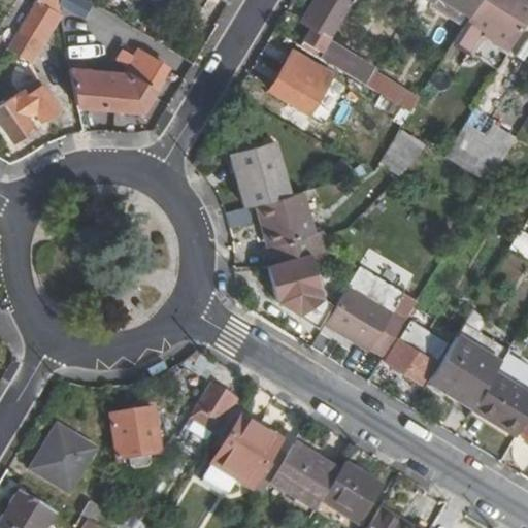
[(319,0),(306,21),(315,26),(303,45),(320,56),(329,41),(355,0),(319,0)]
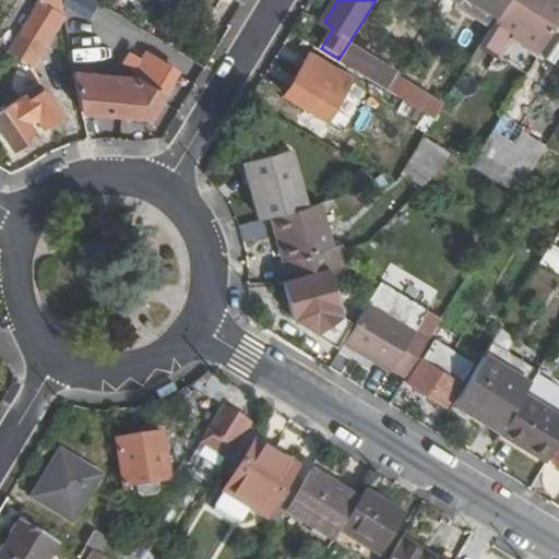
[(453,0),(456,2),(458,0),(470,0),(495,16),(503,0),(453,0)]
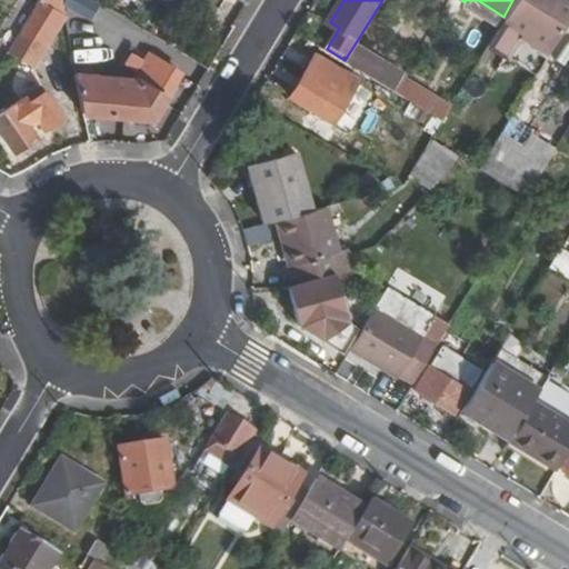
[(568,0),(512,0),(503,17),(502,19),(500,22),(550,51),(551,49),(568,20),(568,0)]
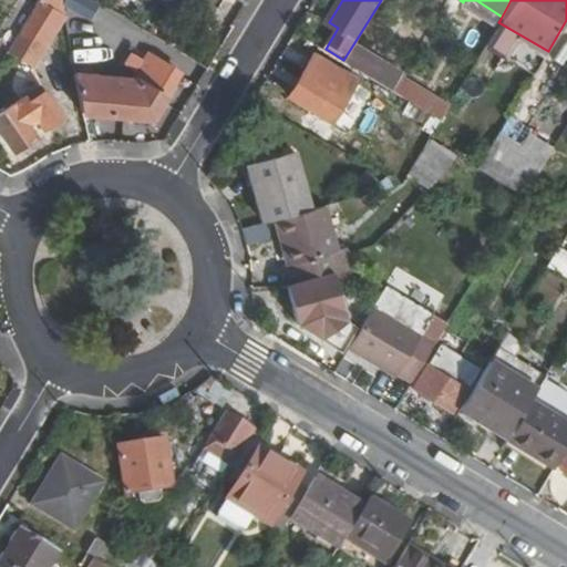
[(28,12),(7,47),(30,61),(51,27),(28,12)]
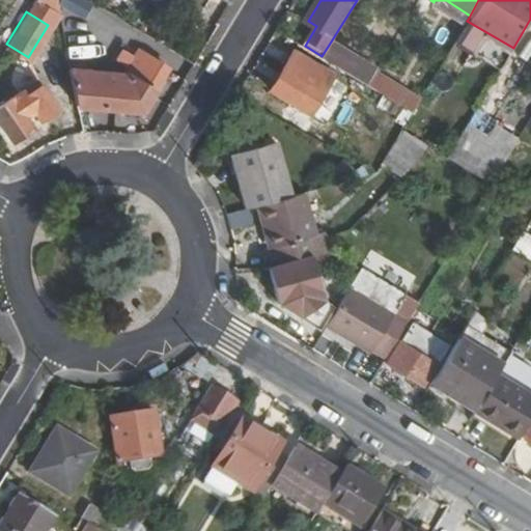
[(331,42),(322,56),(329,60),(337,46),(331,42)]
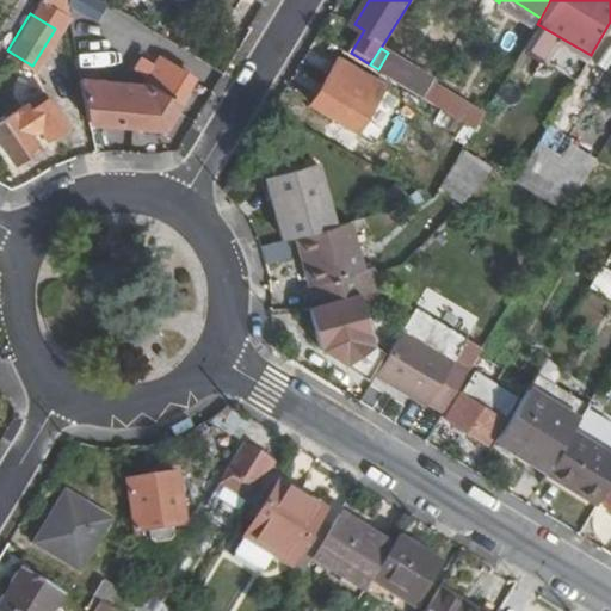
[(432,79),(388,53),(378,69),(421,97),(432,79)]
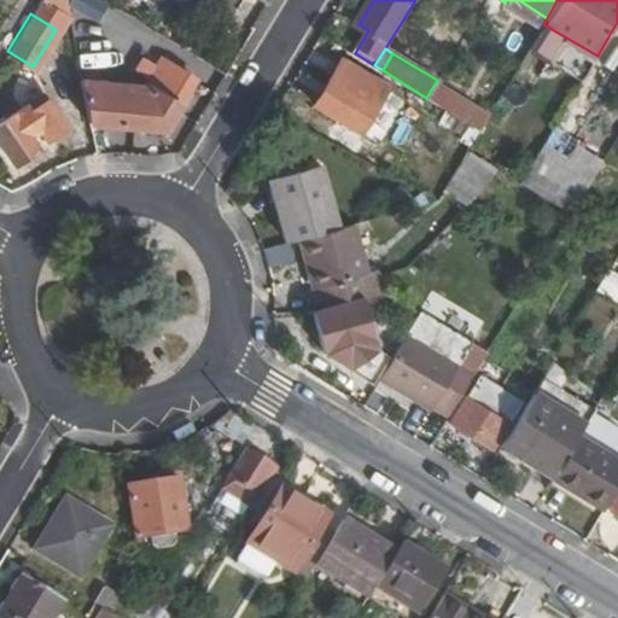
[(80,83),(89,123),(162,132),(164,132),(194,80),(161,60),(144,91),(80,83)]
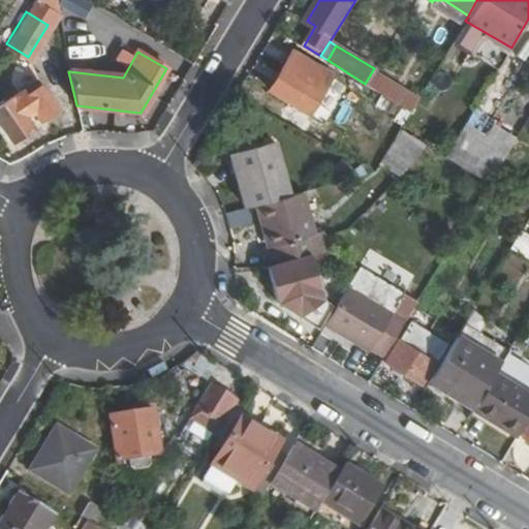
[(269,91),(308,115),(333,75),(293,52),(269,91)]
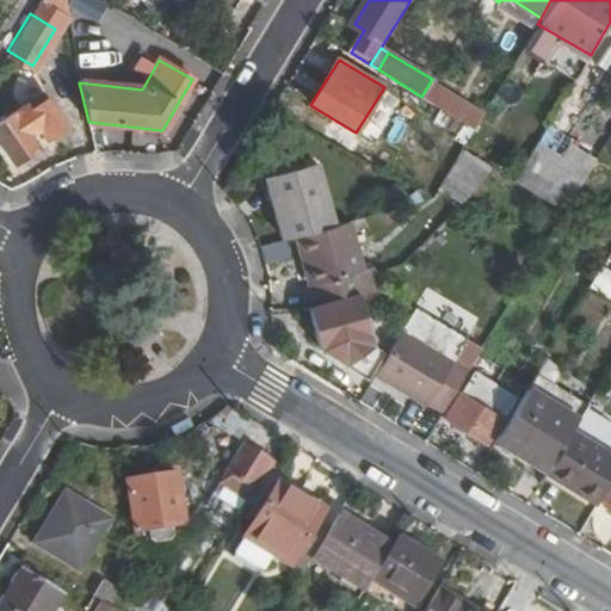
[(25,103),(0,119),(0,141),(14,162),(37,147),(29,134),(41,125),(48,136),(66,122),(48,94),(29,107),(25,103)]
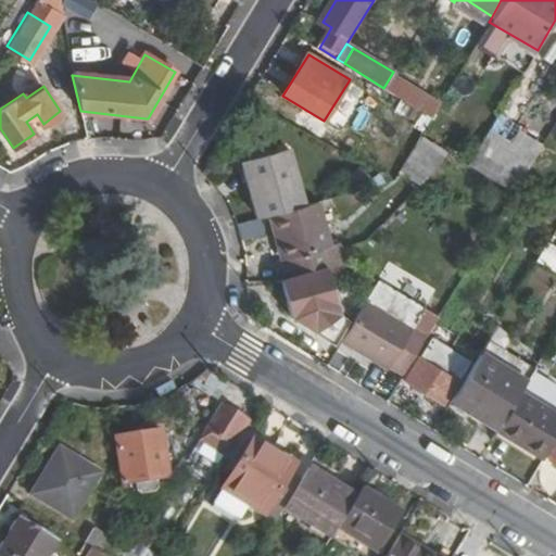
[(393,109),(425,128),(431,117),(400,98),(393,109)]
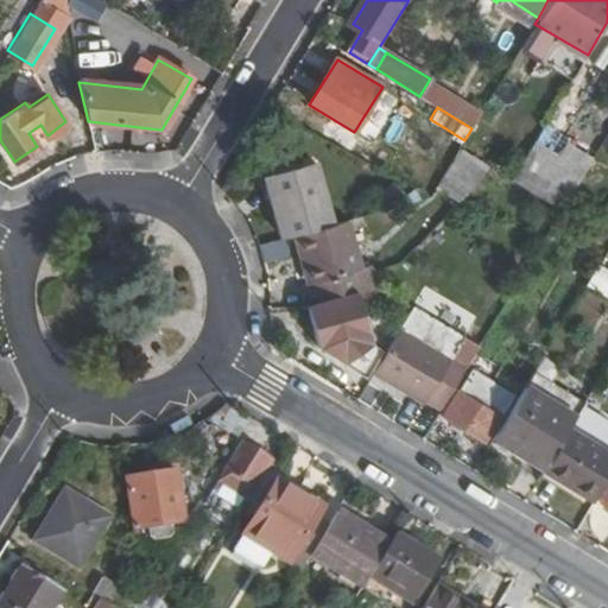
[(456,147),(438,189),(468,202),(487,160),(456,147)]
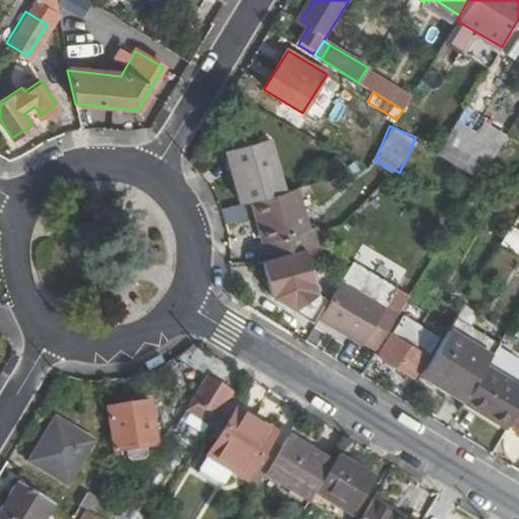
[(453,127),(436,154),(479,180),(505,139),(484,126),(474,140),(453,127)]
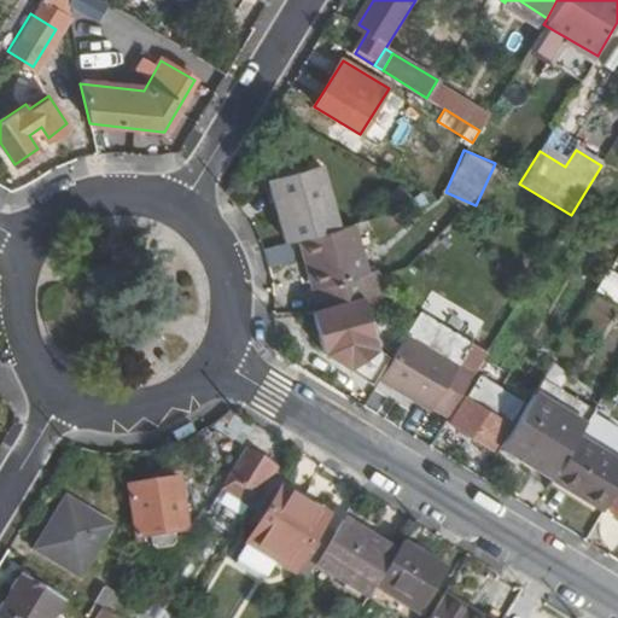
[(269,181),(284,244),(293,242),(297,242),(333,233),(319,169),(269,181)]
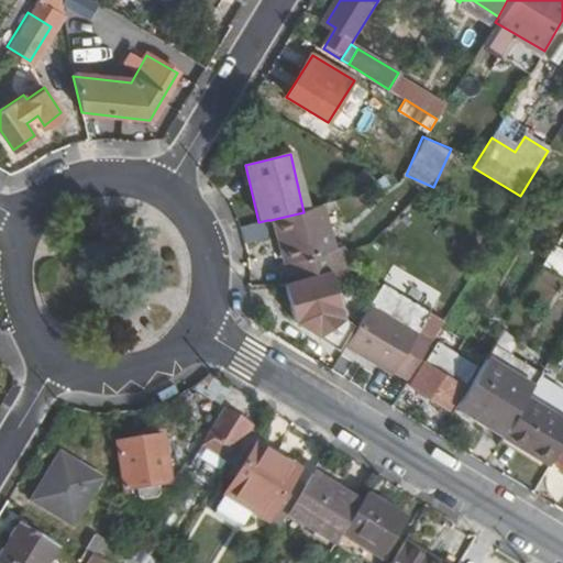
[(304,212),(271,220),(273,240),(276,240),(279,266),(282,265),(283,283),(286,283),(287,285),(288,285),(330,272),(359,263),(351,242),(342,244),(329,206),(304,212)]
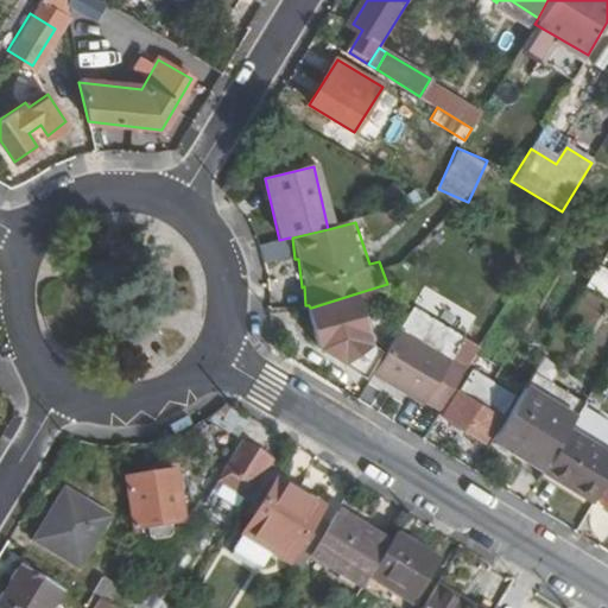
[(301,335),(367,377),(384,350),(372,343),(356,293),(311,308),(310,308),(309,305),(292,305),(301,335)]
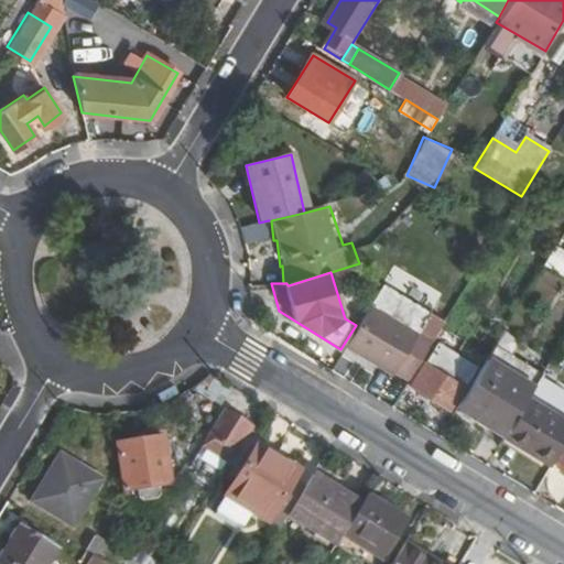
[(357,325),(345,346),(393,375),(397,370),(409,378),(443,322),(418,306),(382,285),(357,325)]
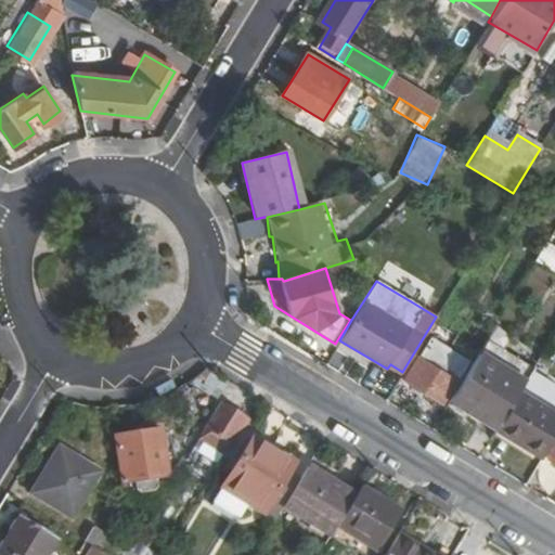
[(554,299),(544,317),(554,323),(554,299)]
